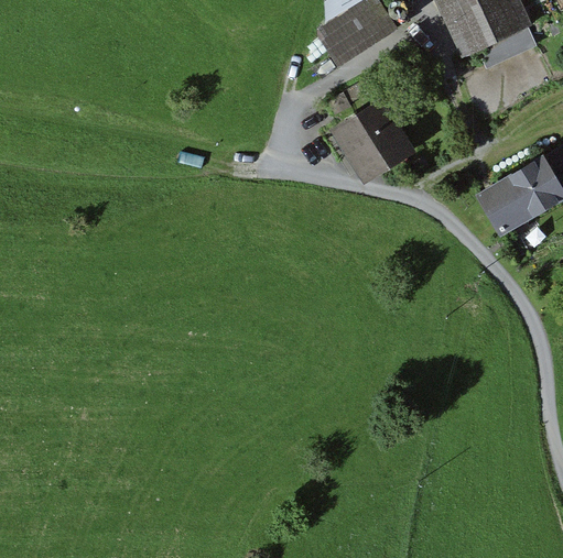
[(326,0),(336,15),(316,28),(339,65),(399,28),(381,0),(326,0)]
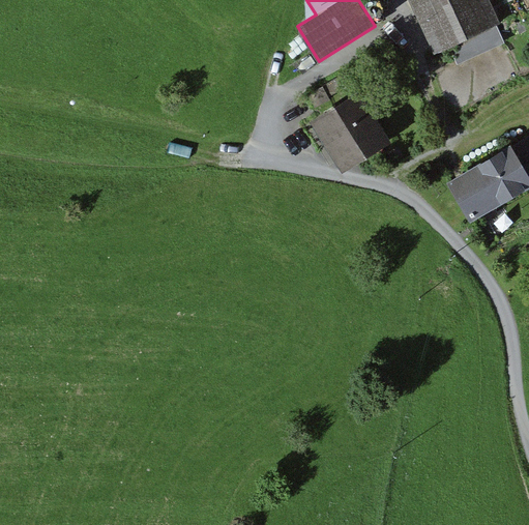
[(450,47),(498,24),(486,0),(413,0),(439,52),(450,47)]
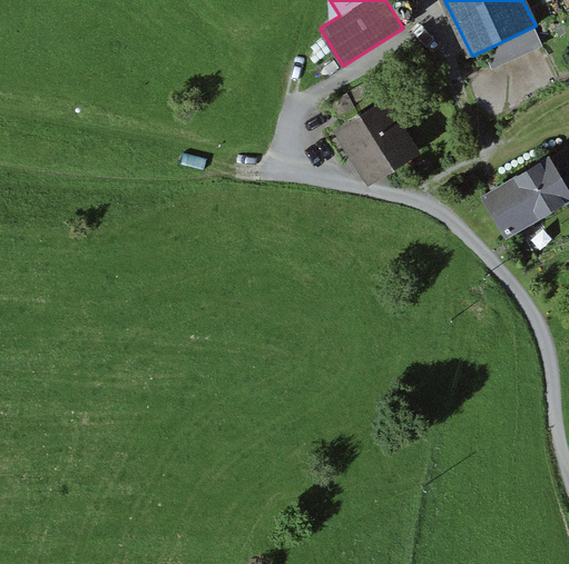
[(543,42),(536,26),(484,50),(493,67),(543,42)]
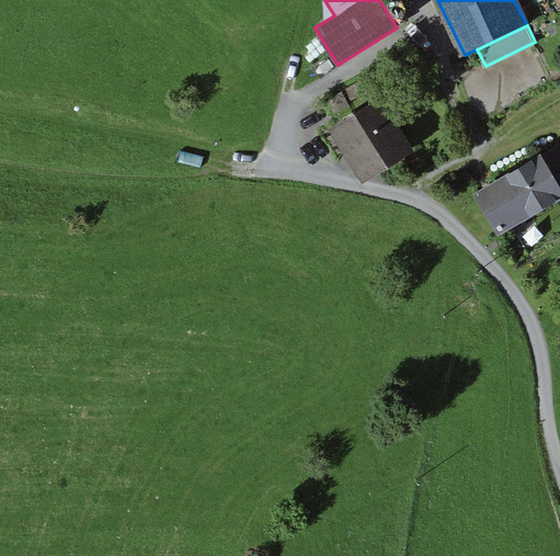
[(376,101),(332,128),(366,182),(410,156),(376,101)]
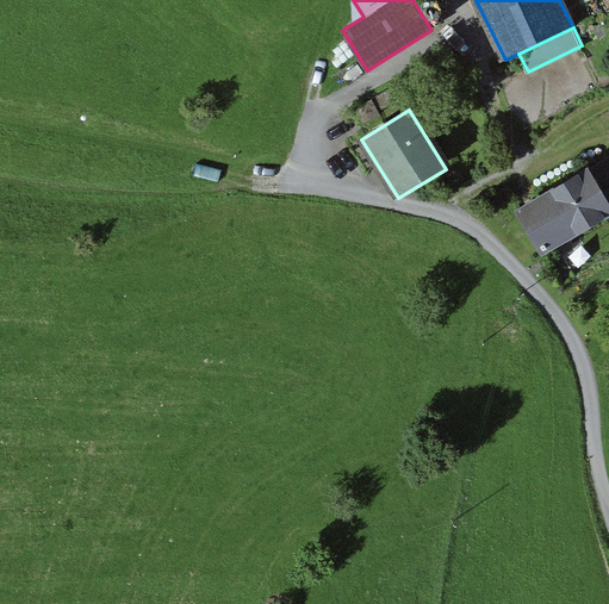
[(608,155),(588,167),(608,203),(608,155)]
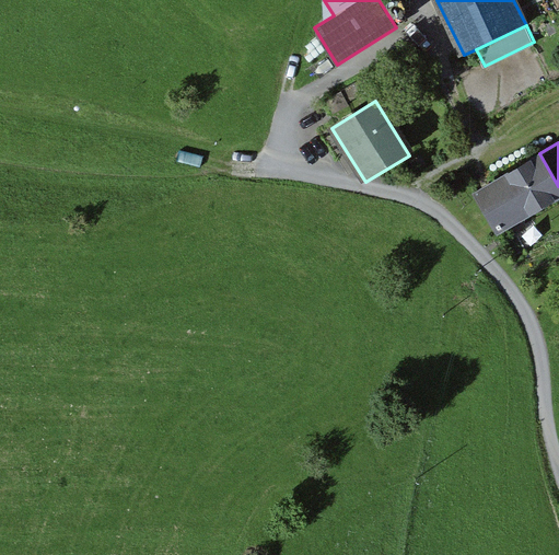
[(558,186),(539,153),(472,194),(498,236),(558,199),(558,186)]
